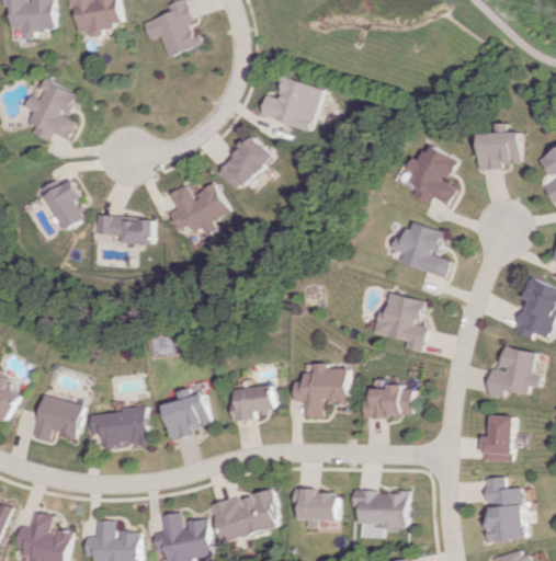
[(54,0),(1,0),(2,7),(10,6),(11,29),(21,27),(21,38),(34,38),(34,30),(56,29),(54,0)]
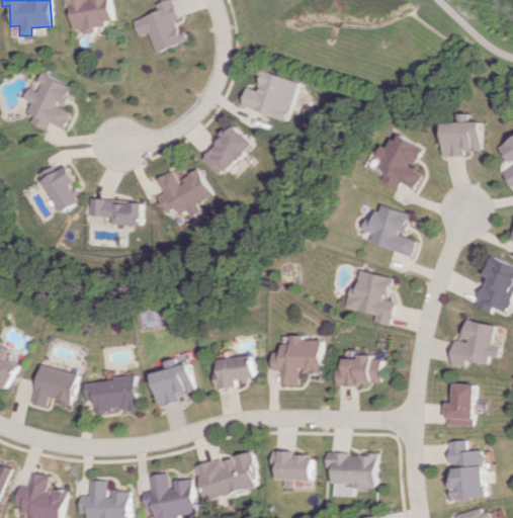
[(62,0),(64,7),(69,6),(72,29),(82,28),(83,34),(95,32),(94,27),(106,25),(105,21),(113,20),(109,0),(62,0)]
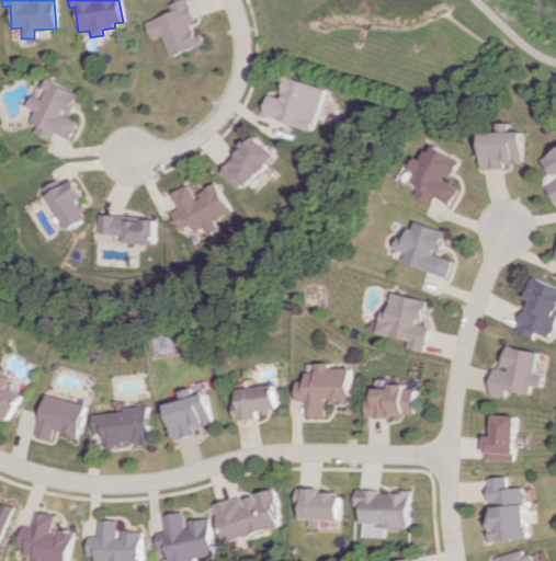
[(203,45),(200,33),(193,35),(189,22),(194,20),(186,0),(178,0),(167,4),(170,12),(143,21),(149,39),(160,35),(168,57),(203,45)]
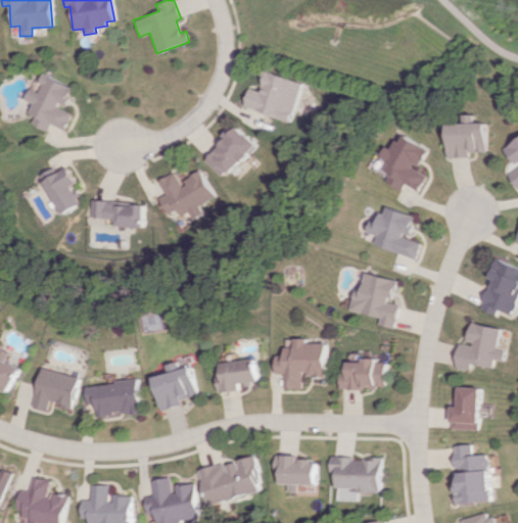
[(301,83),(267,70),(259,91),(249,88),(243,106),(287,122),(301,83)]
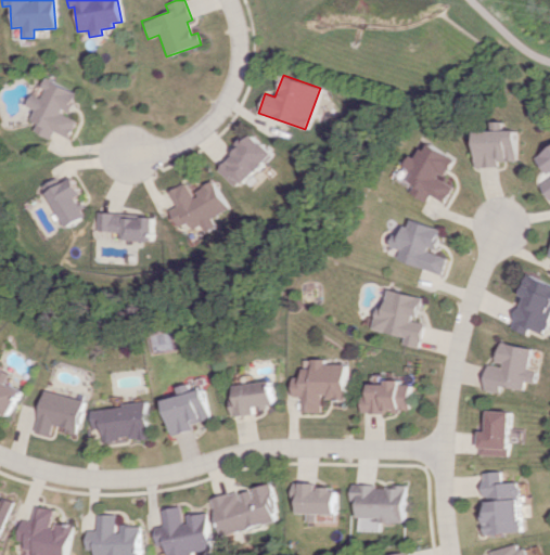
[(68,139),(76,118),(67,115),(77,92),(45,79),(37,97),(29,93),(25,106),(33,110),(28,119),(36,123),(33,131),(50,139),(52,132),(68,139)]
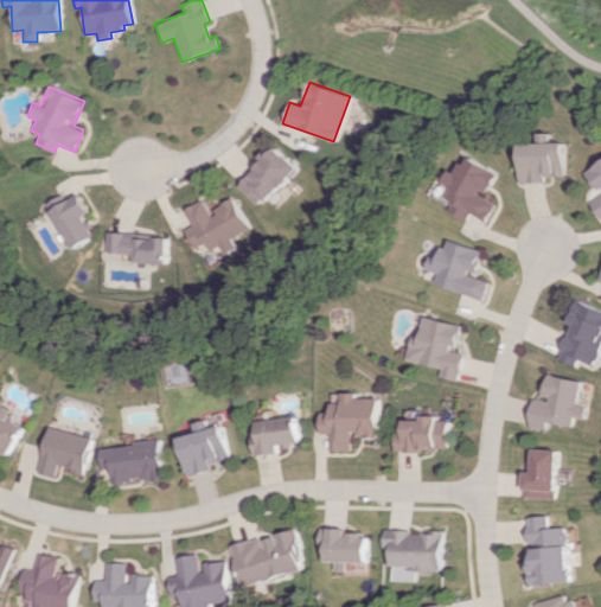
[(517,144),(519,184),(543,183),(543,177),(564,176),(563,142),(550,142),(549,133),(535,134),(536,142),(517,144)]
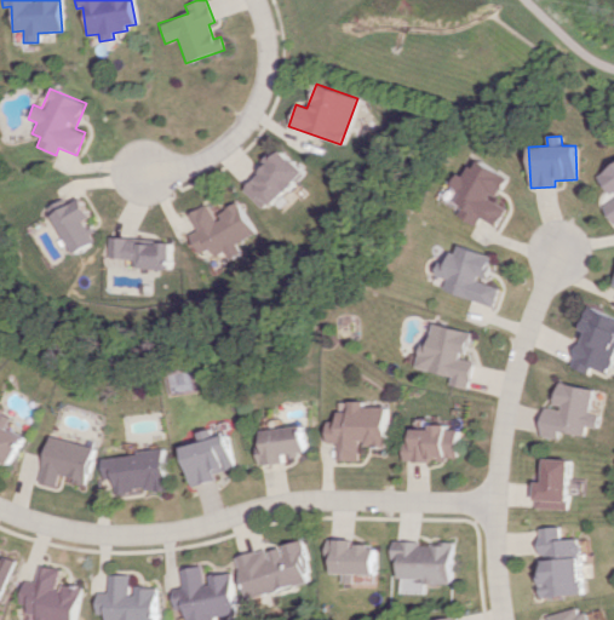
[(302,171),(279,149),(270,159),(270,158),(239,190),(262,212),(302,171)]
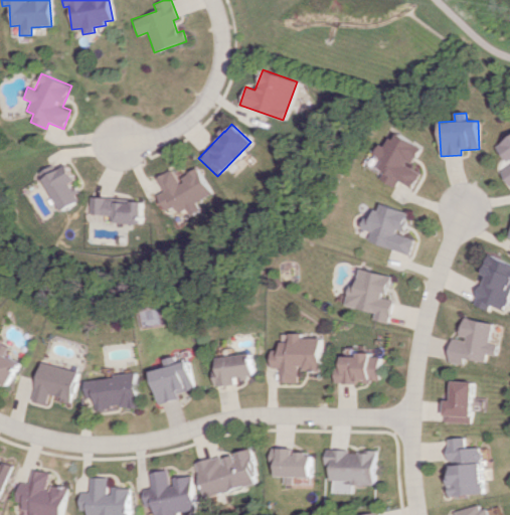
[(408,189),(418,173),(407,167),(419,147),(395,133),(390,140),(384,136),(373,155),(379,158),(374,167),(381,171),(376,179),(391,188),(395,181),(408,189)]
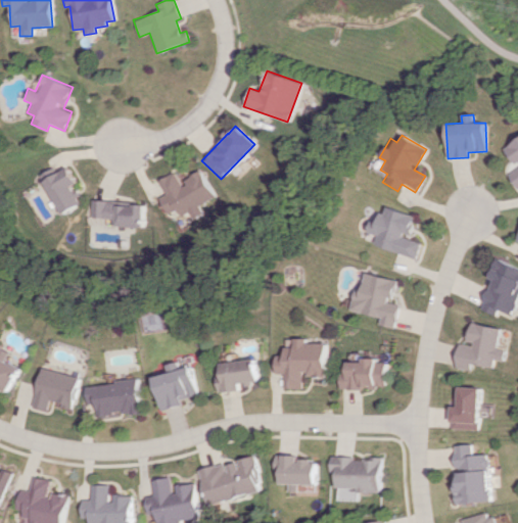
[(517,138),(504,147),(517,168),(507,174),(517,190),(517,188),(517,138)]
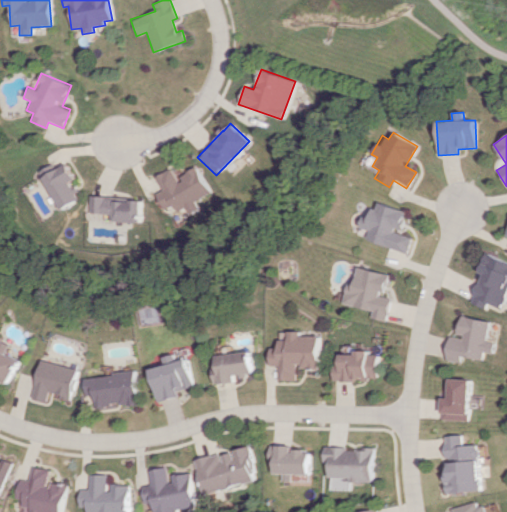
[(377,170),(370,166),(375,157),(368,153),(360,167),(374,175),(377,170)]
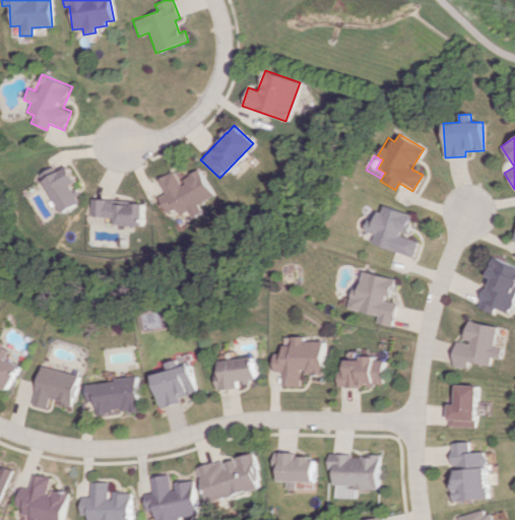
[(79,202),(69,185),(75,182),(67,166),(54,173),(52,167),(38,174),(59,213),(79,202)]
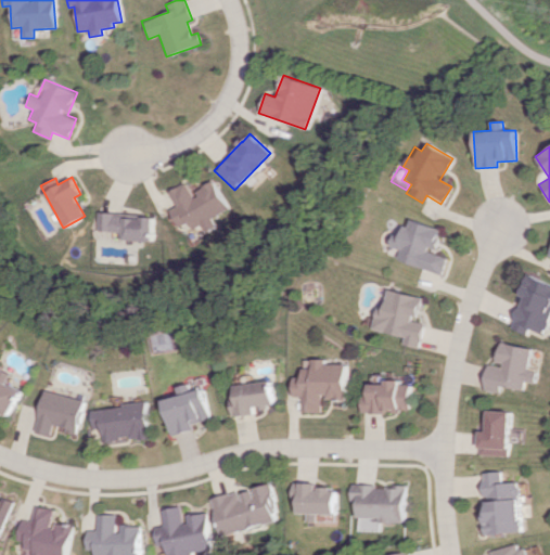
[(226,208),(210,181),(190,192),(184,182),(166,192),(174,206),(166,209),(176,228),(184,223),(188,230),(197,224),(201,231),(210,226),(207,218),(226,208)]
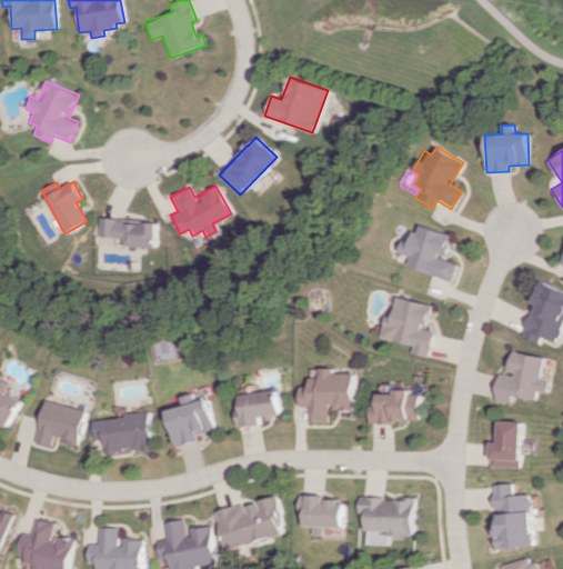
[(97,237),(119,238),(119,246),(152,247),(153,220),(98,218),(97,237)]
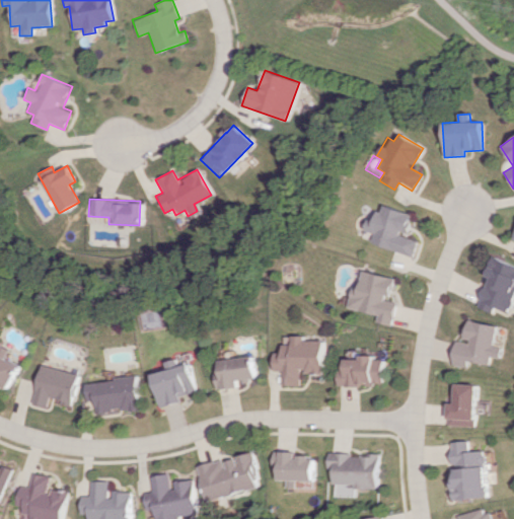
[(408,256),(413,239),(400,235),(408,214),(376,204),(370,222),(362,219),(359,230),(369,233),(366,243),(408,256)]
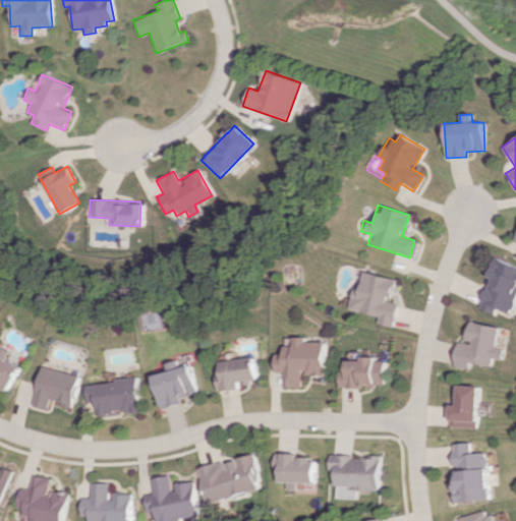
[(515,292),(515,268),(492,257),(483,277),(486,278),(474,307),(489,313),(492,307),(507,314),(515,292)]
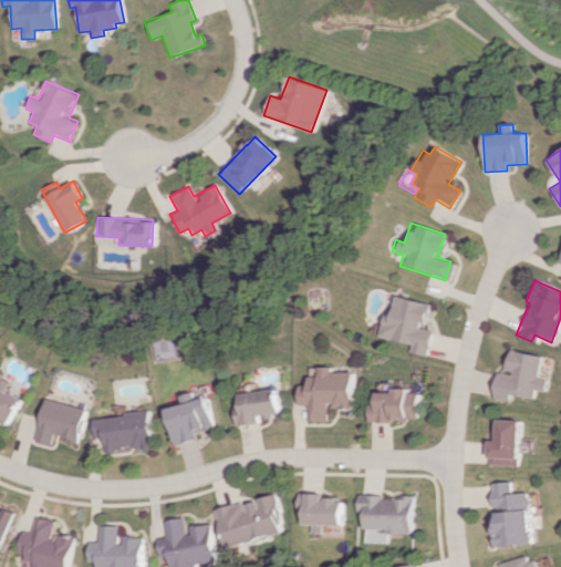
[(426,303),(390,296),(385,316),(377,315),(373,337),(406,344),(404,351),(422,356),(428,329),(421,327),(426,303)]
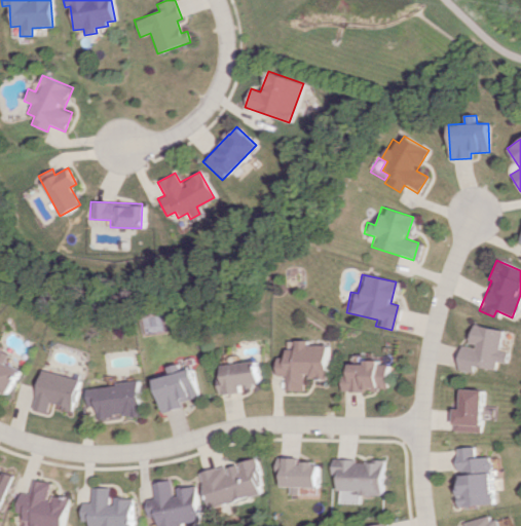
[(499,330),(469,325),(466,345),(457,344),(453,369),(469,372),(470,366),(491,370),(493,361),(503,363),(505,351),(495,349),(499,330)]
